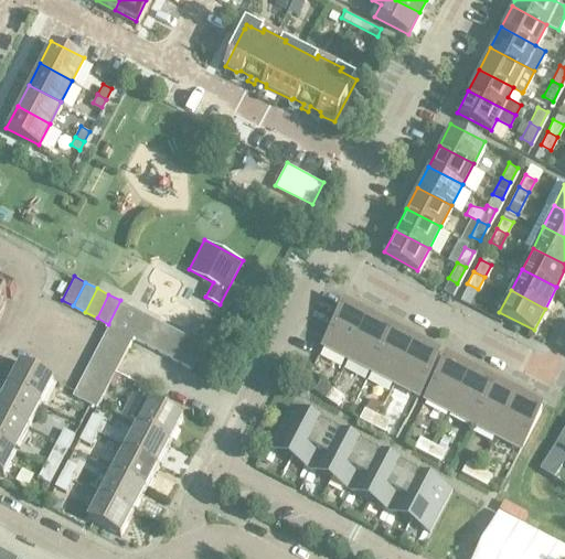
[(144,312),(120,300),(108,324),(131,336),(144,312)]
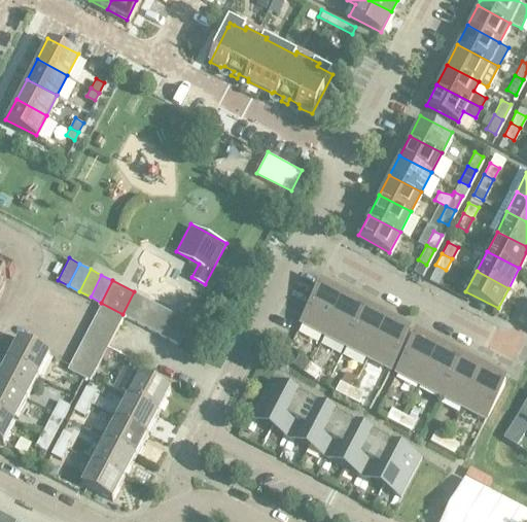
[(321,282),(302,320),(323,332),(344,293),(321,282)]
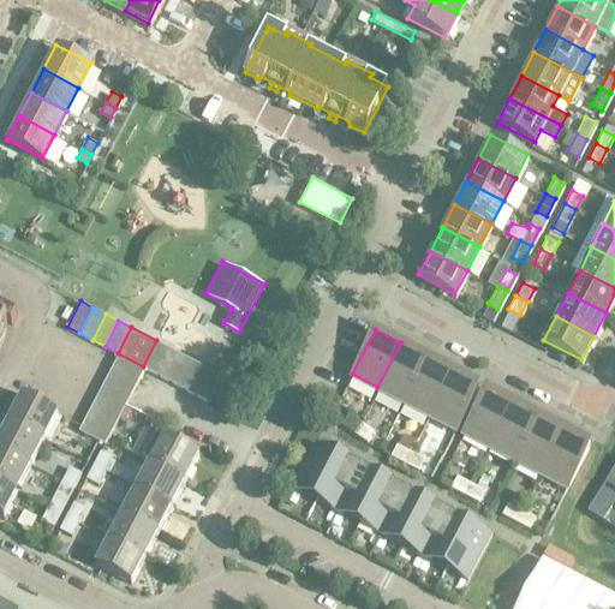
[(169,347),(156,340),(143,366),(156,374),(169,347)]
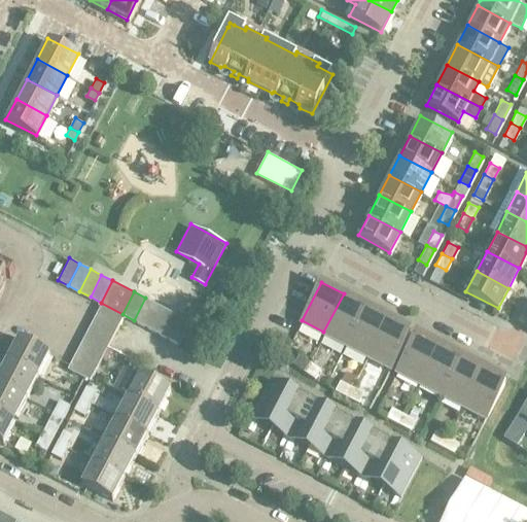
[(365,305),(344,293),(323,332),(346,343),(365,305)]
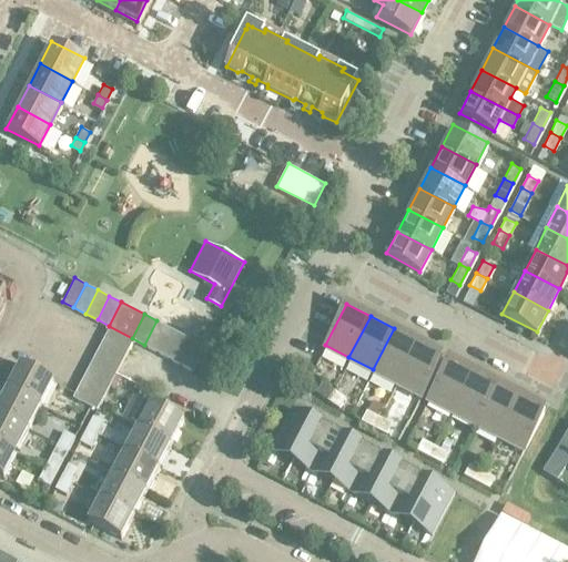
[(156,350),(168,327),(156,320),(144,345),(156,350)]
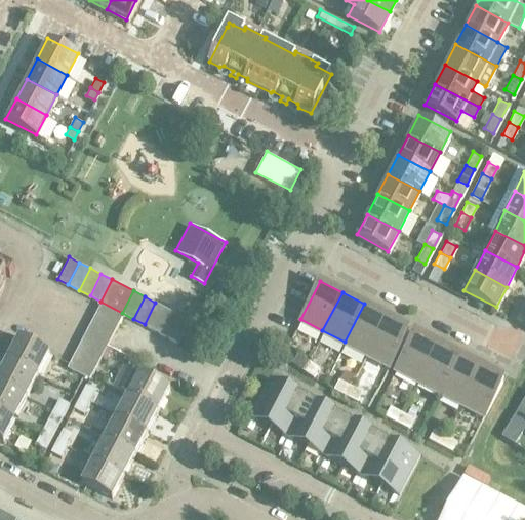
[(94,313),(116,324),(122,313),(101,302),(94,313)]
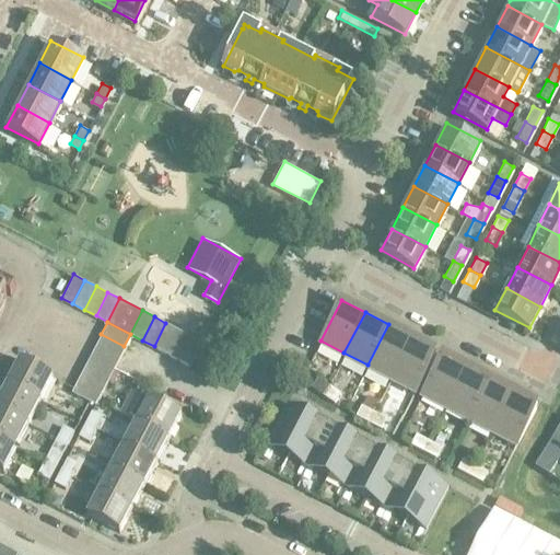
[(165,323),(154,346),(165,353),(176,328),(165,323)]
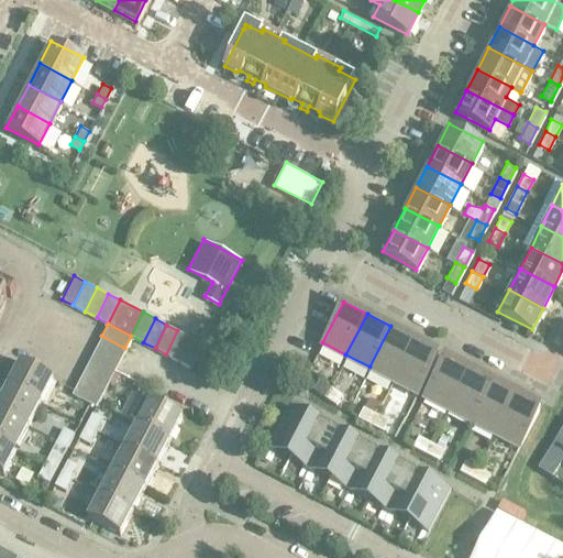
[(370,367),(393,380),(415,338),(390,326),(370,367)]
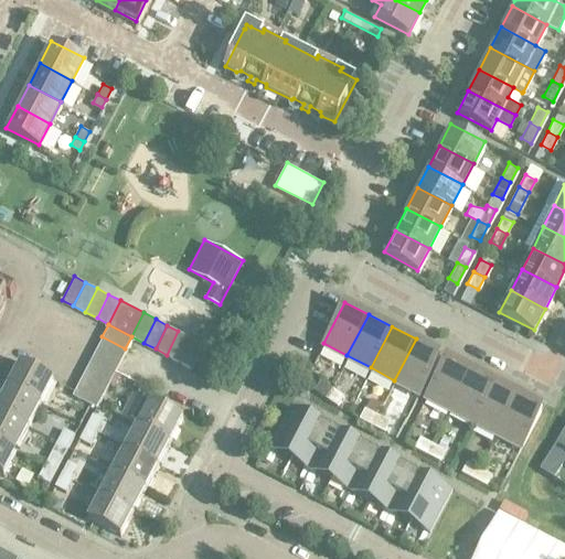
[(178,331),(167,355),(179,361),(190,337),(178,331)]
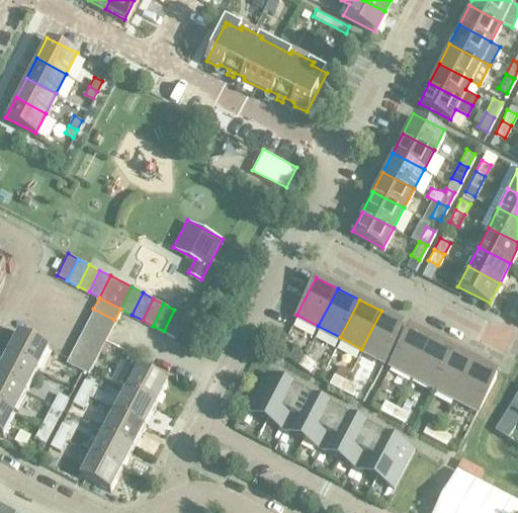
[(114,320),(93,309),(87,320),(108,331),(114,320)]
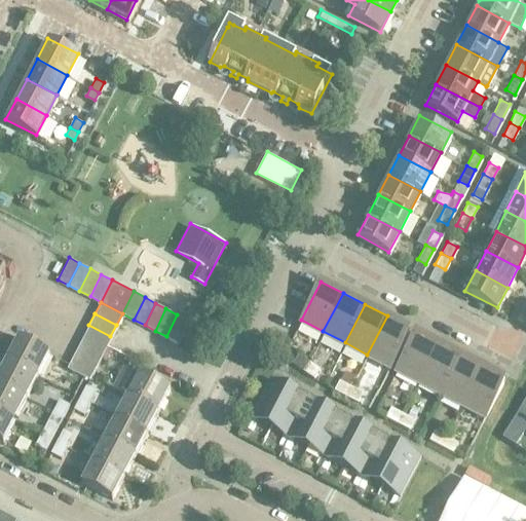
[(177,314),(166,336),(178,342),(189,321),(177,314)]
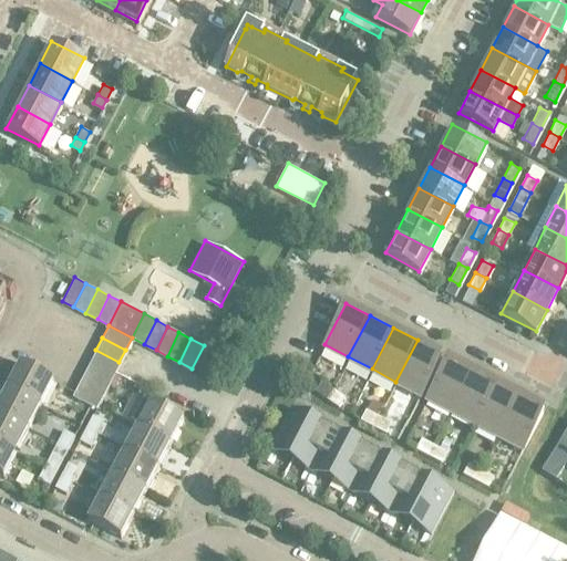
[(420,394),(441,353),(418,340),(395,382),(420,394)]
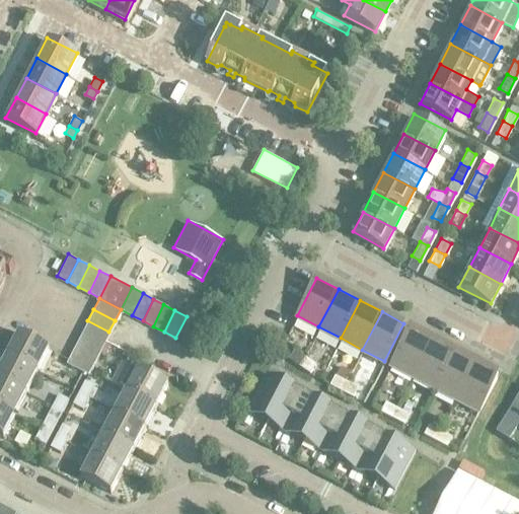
[(108,332),(87,320),(81,334),(102,345),(108,332)]
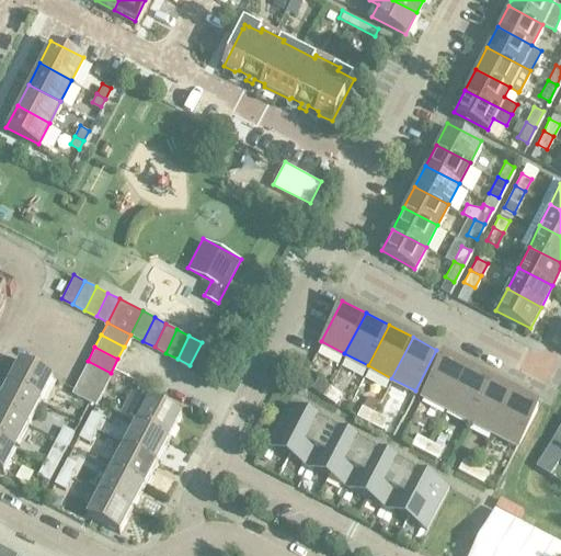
[(422,394),(446,406),(467,365),(444,353),(422,394)]
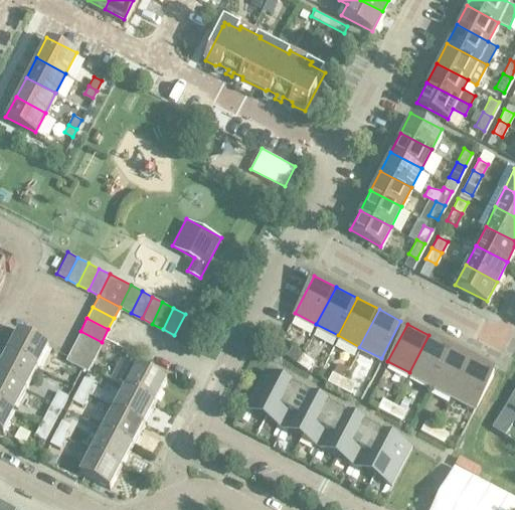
[(36,366),(47,344),(18,329),(7,350),(36,366)]
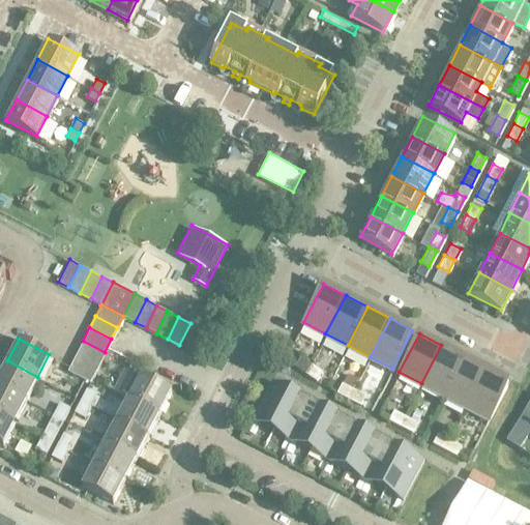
[(105,352),(83,341),(77,352),(98,363),(105,352)]
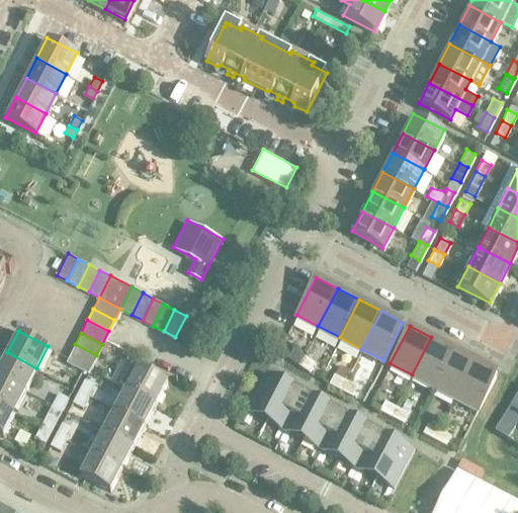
[(431,337),(412,374),(433,387),(453,348),(431,337)]
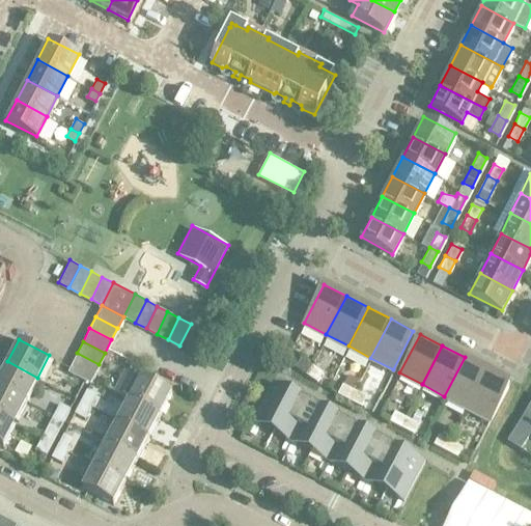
[(70,365),(91,377),(99,364),(77,353),(70,365)]
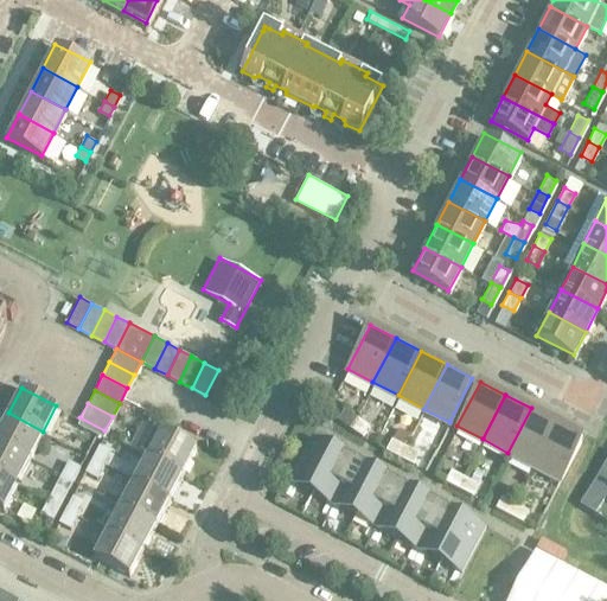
[(338,417),(350,426),(357,415),(345,407),(338,417)]
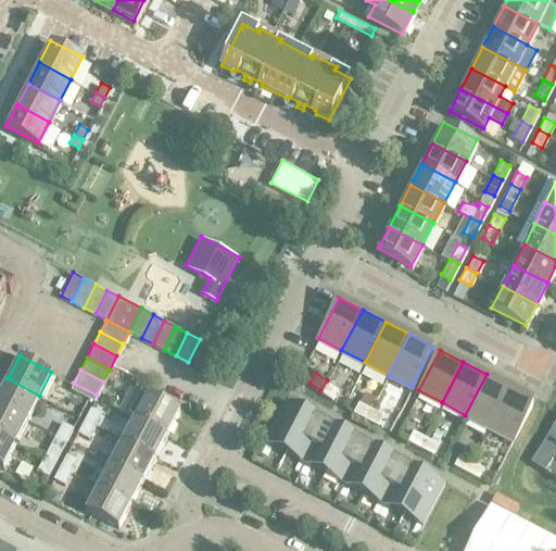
[(465,415),(489,427),(509,387),(487,374),(465,415)]
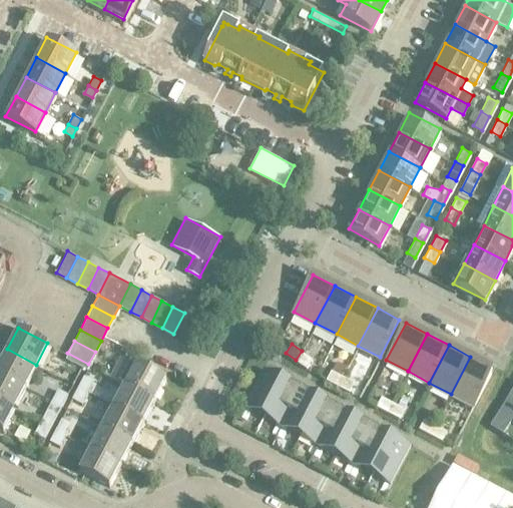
[(0,373),(25,386),(36,365),(7,349),(0,362),(0,373)]
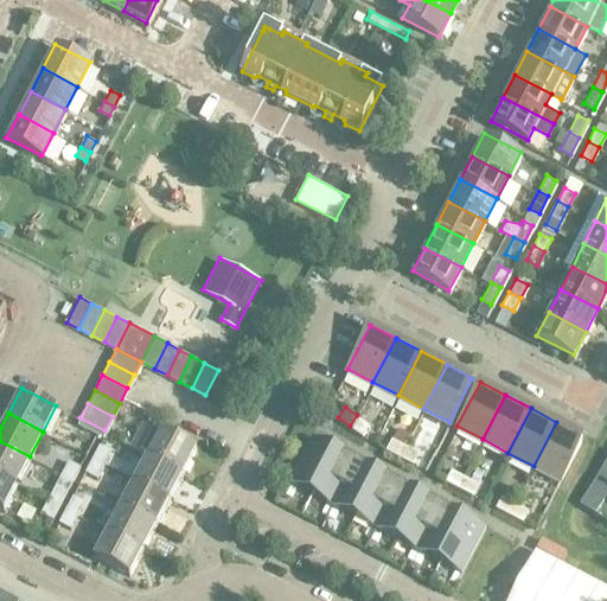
[(363,434),(370,423),(357,415),(350,426),(363,434)]
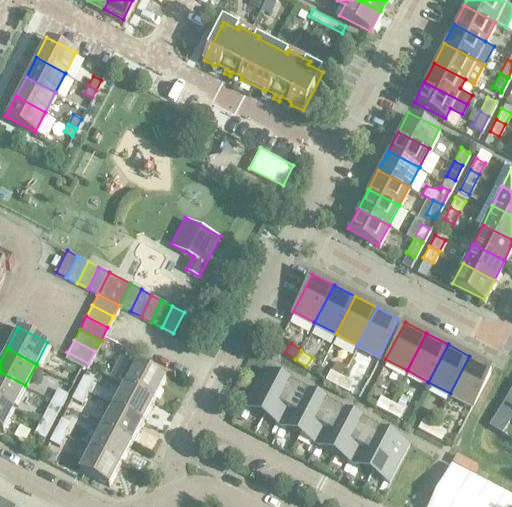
[(88,363),(67,352),(64,357),(86,368),(88,363)]
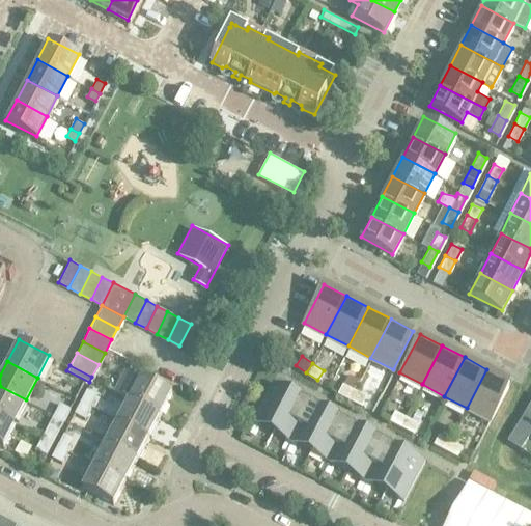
[(112,390),(128,397),(159,414),(170,391),(140,375),(140,376),(124,367),(112,390)]
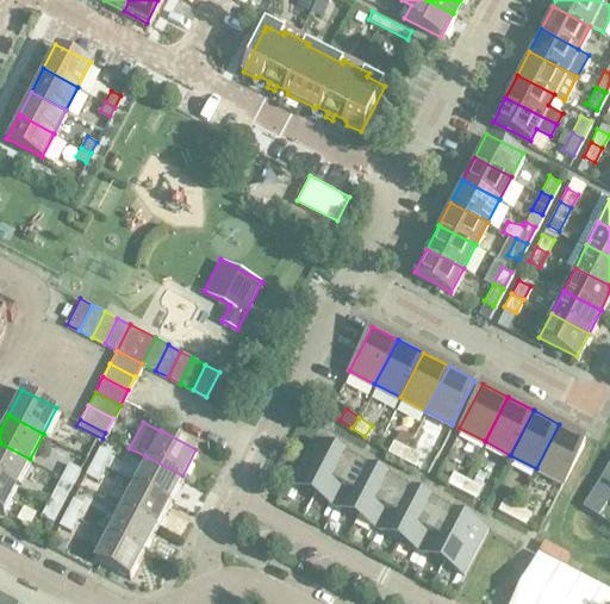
[(559,424),(536,468),(562,481),(585,437),(559,424)]
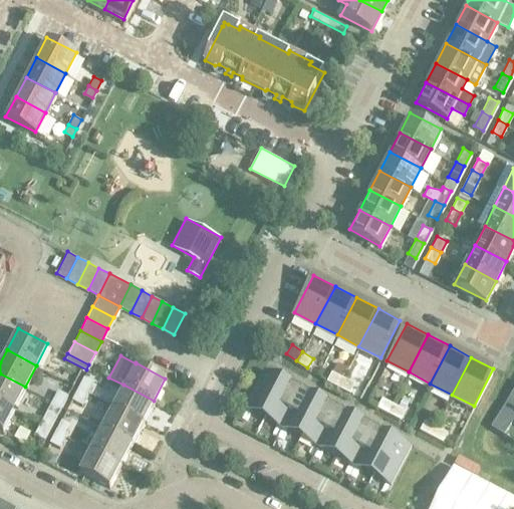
[(252,406),(265,412),(283,378),(264,368),(244,407),(250,410),(252,406)]
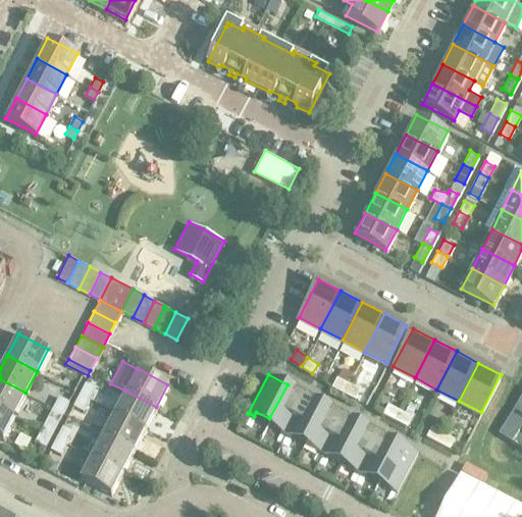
[(331,385),(344,392),(349,381),(336,375),(331,385)]
